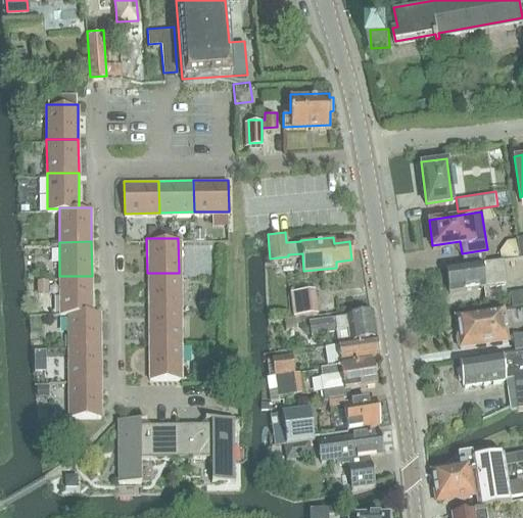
[(502,259),(445,266),(449,289),(504,281),(505,279),(502,259)]
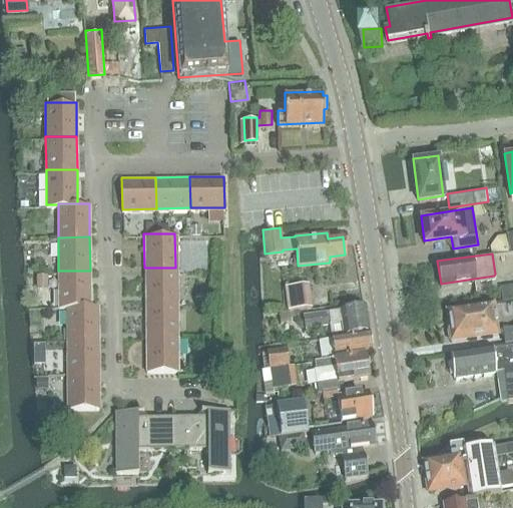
[(144,268),(145,302),(176,301),(175,268),(144,268)]
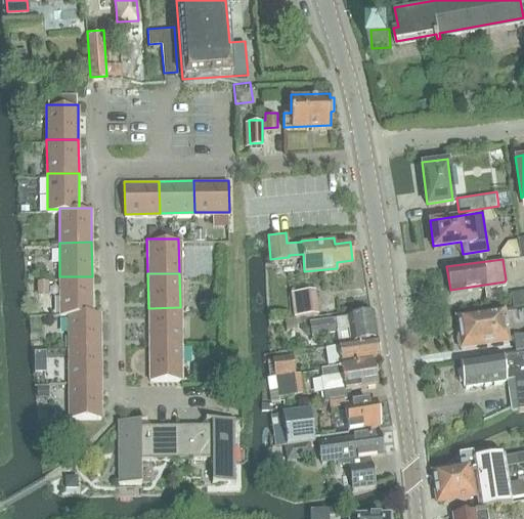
[(60,312),(69,312),(69,311),(92,311),(92,276),(59,276),(60,312)]
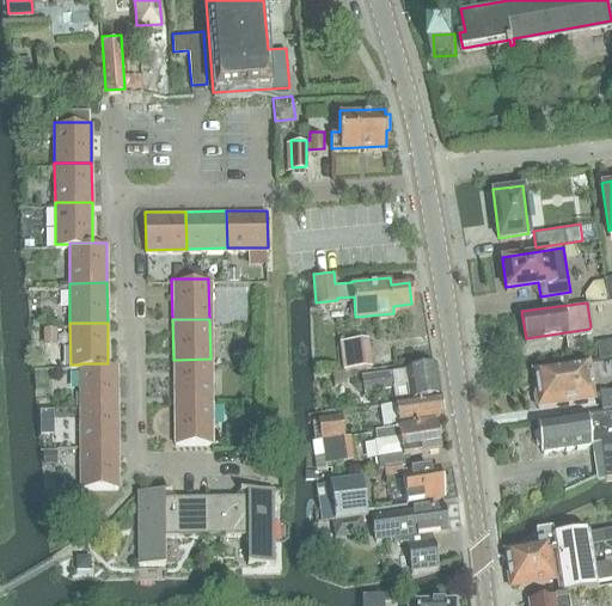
[(368,338),(338,342),(343,368),(372,363),(368,338)]
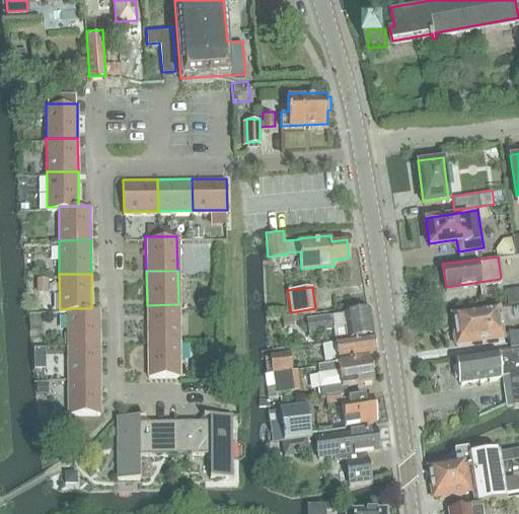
[(147,305),(148,340),(179,339),(178,304),(147,305)]
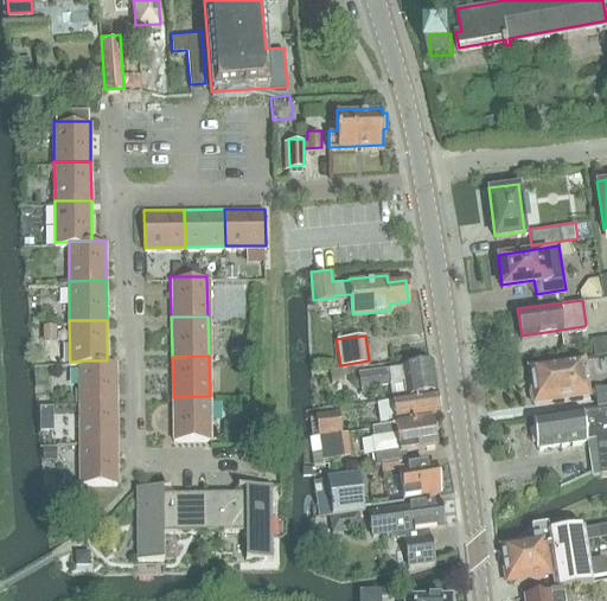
[(531,387),(529,389),(530,395),(532,397),(534,401),(589,392),(583,356),(528,364),(531,387)]
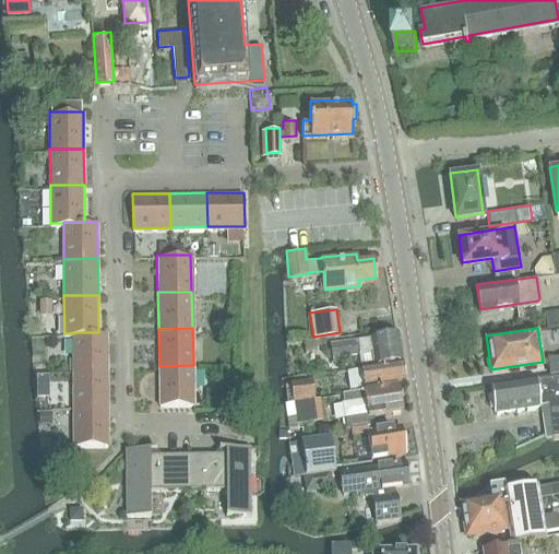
[(333,355),(357,352),(356,346),(358,346),(359,350),(372,348),(375,363),(402,358),(399,331),(331,341),(333,355)]
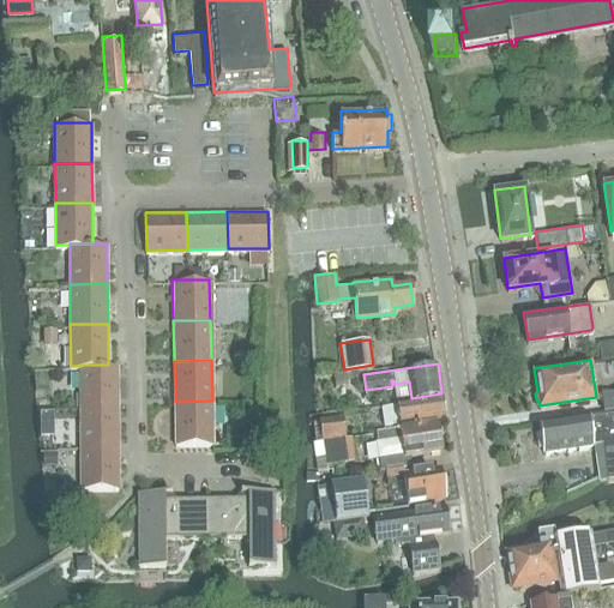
[(80,366),(80,405),(118,405),(118,365),(108,365),(80,365),(80,366)]
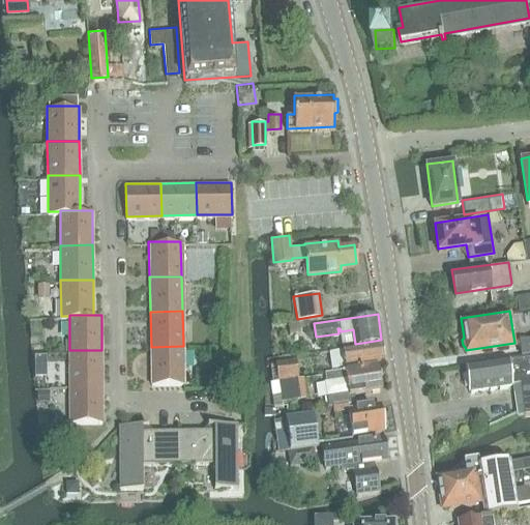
[(529,337),(520,339),(522,353),(529,351),(529,337)]
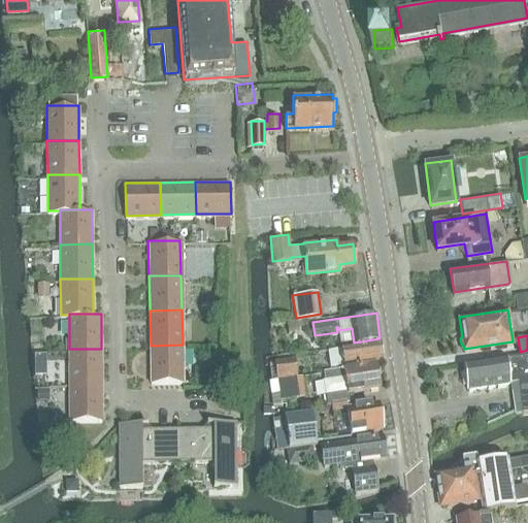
[(327,348),(330,365),(383,357),(381,339),(327,348)]
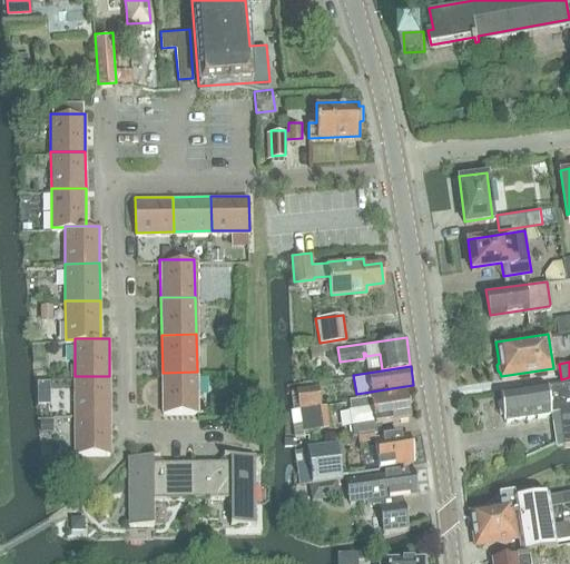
[(197,372),(163,373),(163,411),(197,409),(197,372)]
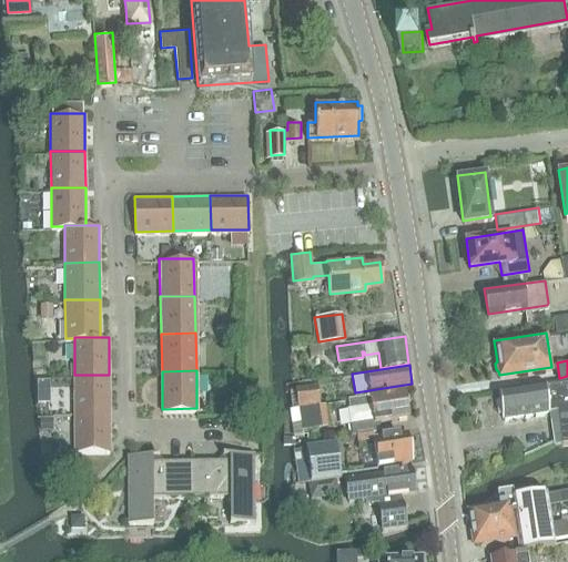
[(74,375),(74,412),(109,412),(109,375),(74,375)]
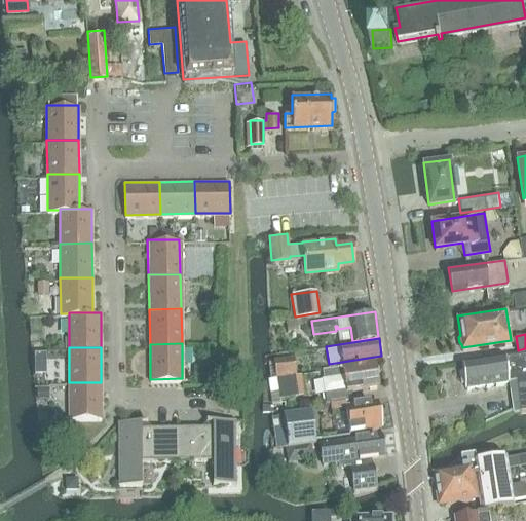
[(465,385),(509,379),(506,367),(513,366),(519,409),(525,408),(525,349),(462,360),(465,385)]
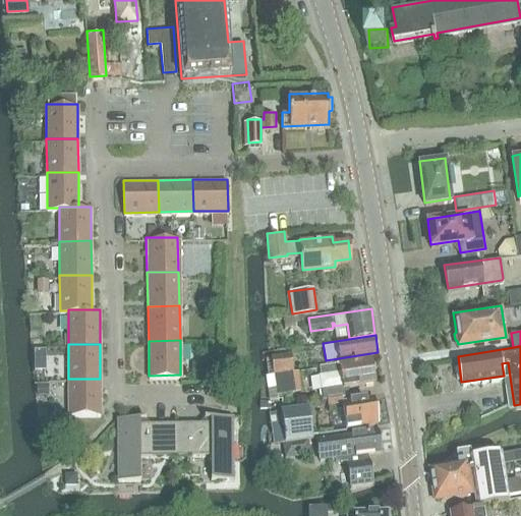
[(45,347),(34,347),(34,355),(46,355),(45,347)]
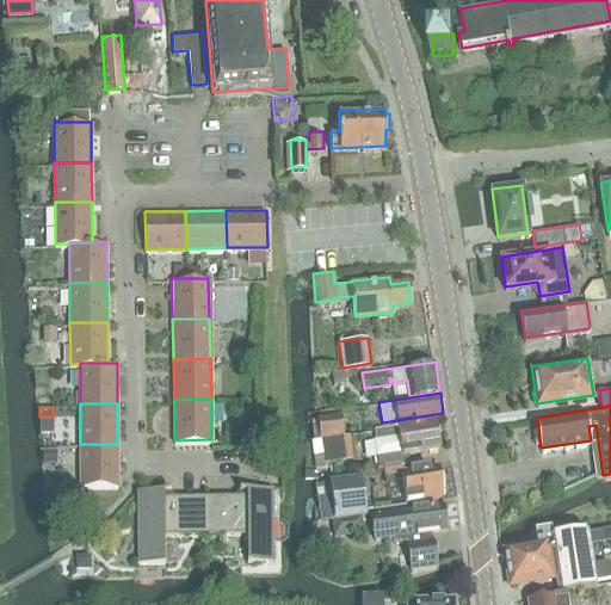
[(340,412),(318,415),(320,436),(321,436),(344,432),(340,412)]
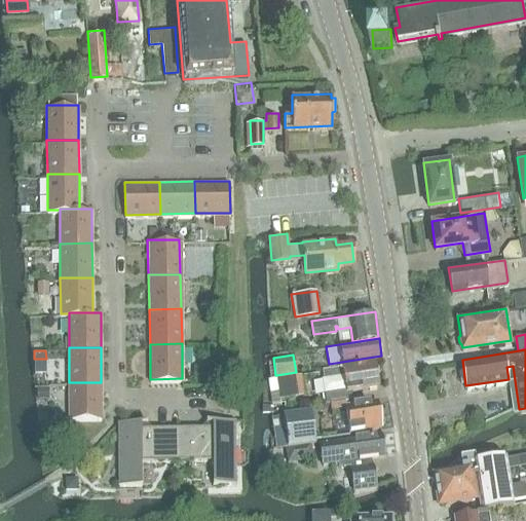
[(347,398),(346,389),(378,384),(374,361),(323,368),(324,376),(323,376),(327,401),(347,398)]
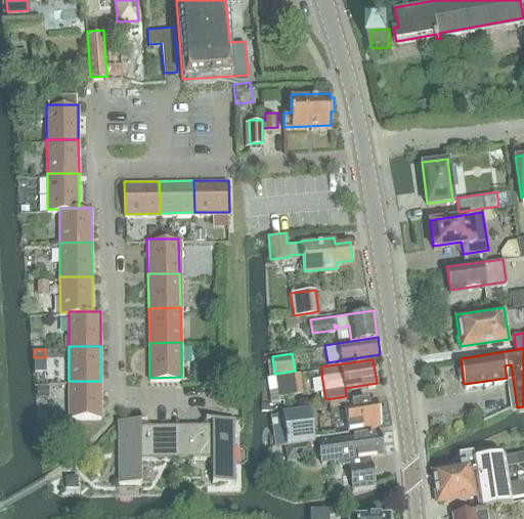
[(295,371),(275,374),(278,395),(298,392),(295,371)]
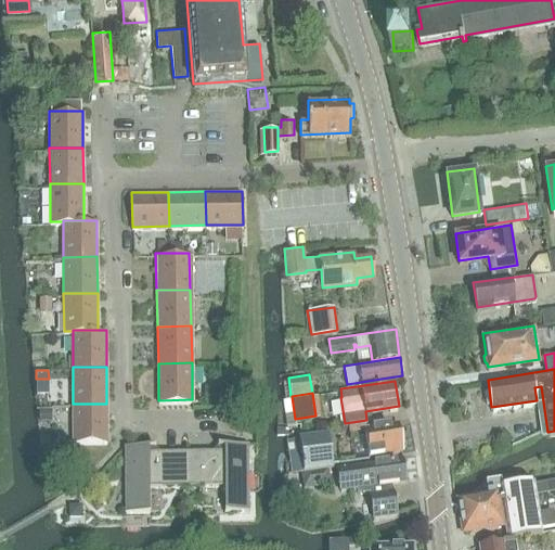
[(106,404),(73,404),(73,440),(107,440),(106,404)]
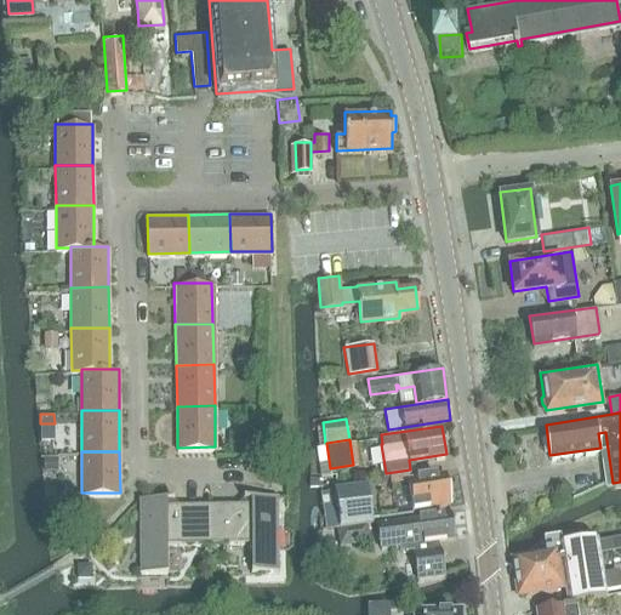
[(392,485),(409,483),(412,507),(450,502),(450,499),(453,497),(451,484),(448,485),(445,471),(427,473),(409,476),(408,471),(389,473),(392,485)]
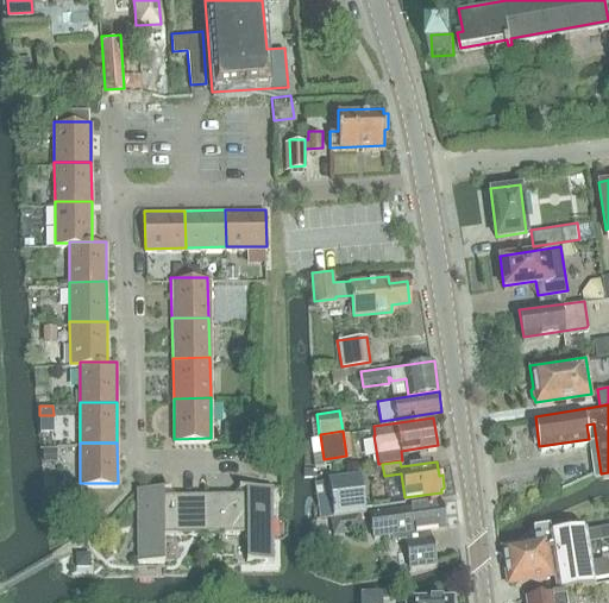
[(360,472),(327,477),(333,514),(365,509),(360,472)]
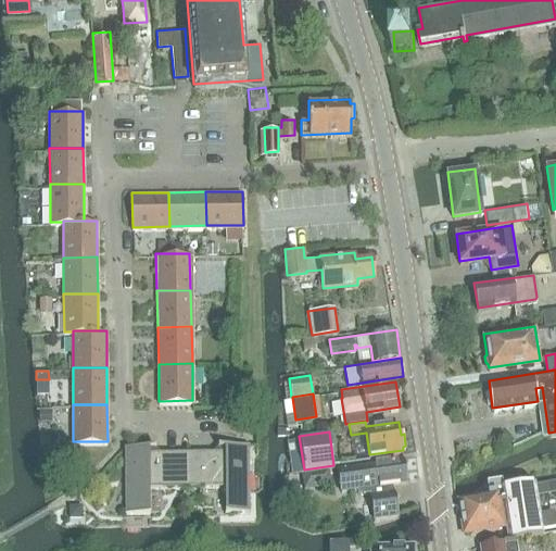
[(225,449),(187,449),(187,485),(226,484),(226,509),(225,509),(225,510),(250,510),(250,508),(249,508),(248,443),(249,443),(249,442),(224,442),(224,445),(225,445),(225,449)]
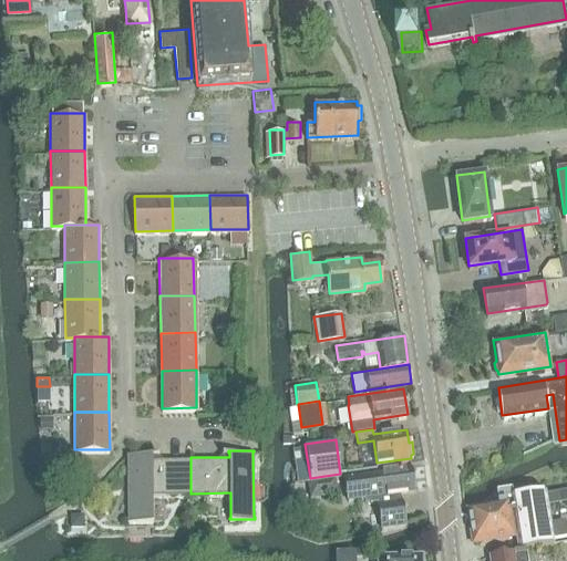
[(191,494),(191,457),(151,458),(151,454),(152,454),(152,452),(126,452),(126,454),(127,454),(129,519),(127,519),(127,520),(153,520),(153,519),(151,519),(151,494),(191,494)]
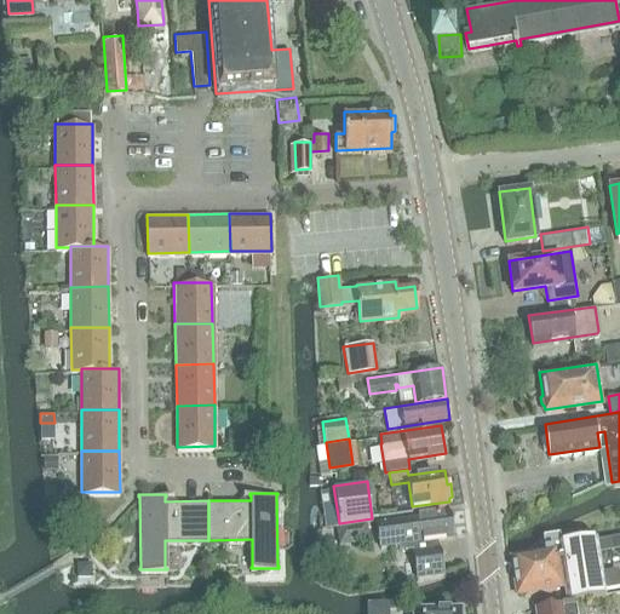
[(375,520),(379,545),(399,541),(400,545),(402,546),(412,545),(417,577),(443,572),(438,546),(434,546),(432,538),(453,534),(449,509),(375,520)]
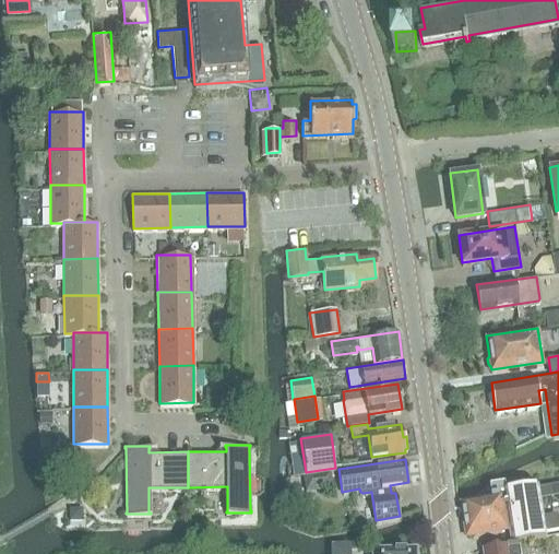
[(558,527),(556,510),(543,513),(537,483),(503,487),(502,482),(490,484),(492,494),(463,498),(460,503),(465,530),(468,533),(509,527),(511,540),(546,534),(545,529),(558,527)]
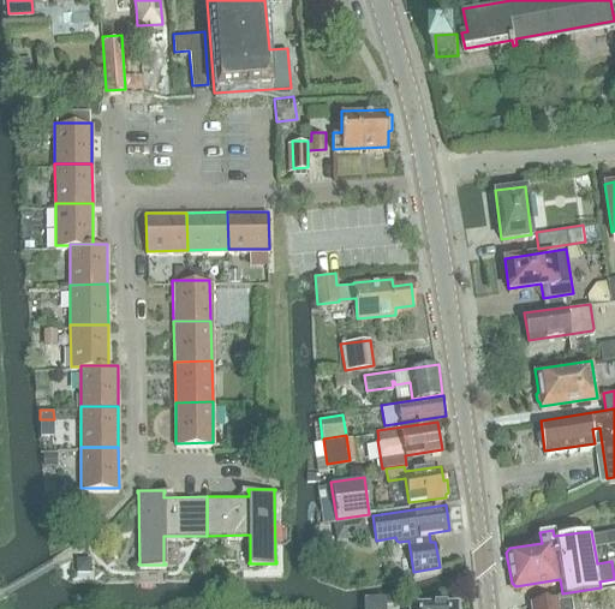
[(572,608),(571,596),(531,601),(531,608),(572,608)]
